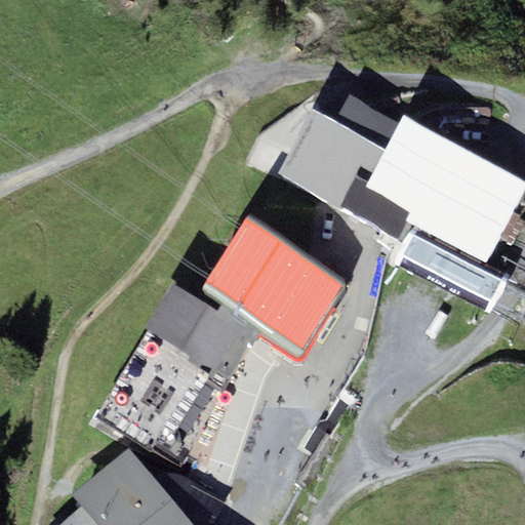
[(334,122),(384,150),(399,123),(350,95),(334,122)]
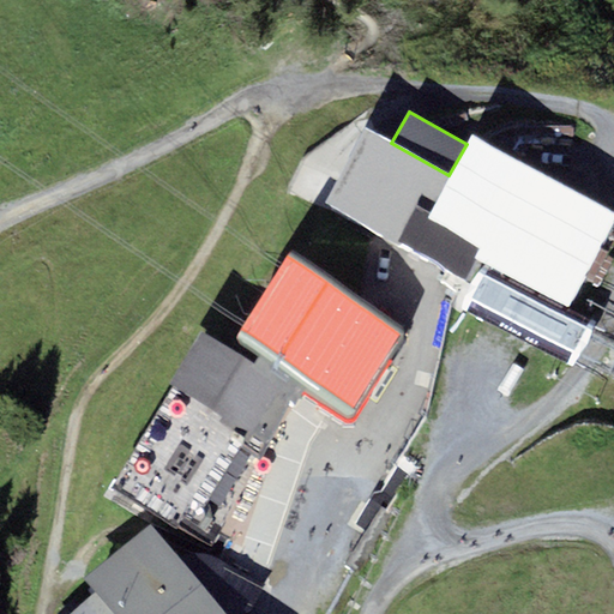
[(474,258),(570,307),(613,220),(613,215),(471,134),(467,144),(449,175),(391,143),(366,130),(324,204),(462,280),(474,258)]
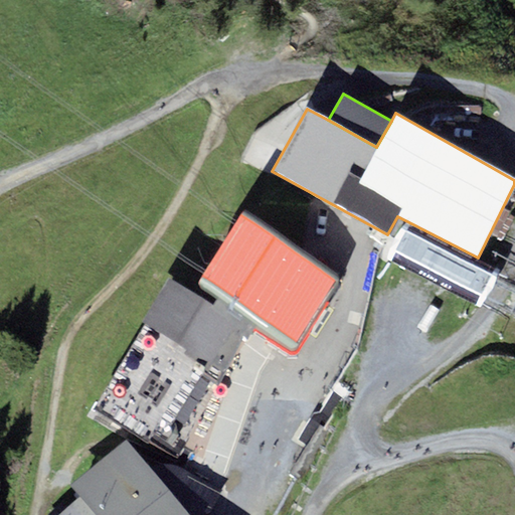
[(342,280),(243,211),(194,282),(218,299),(253,323),(292,350),(342,280)]
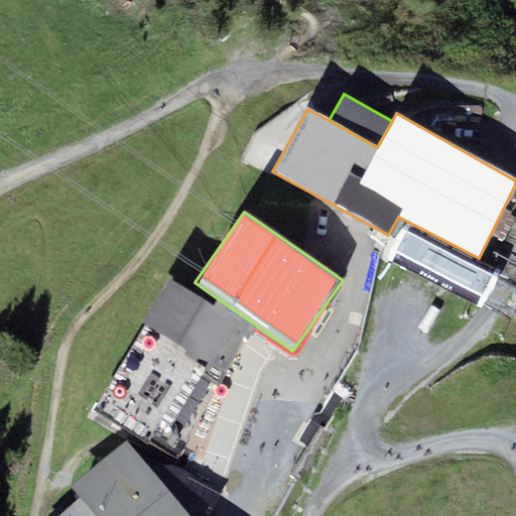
[(226,374),(251,332),(254,324),(219,299),(213,307),(168,278),(141,318),(187,350),(184,354),(206,367),(202,373),(219,384),(226,374)]
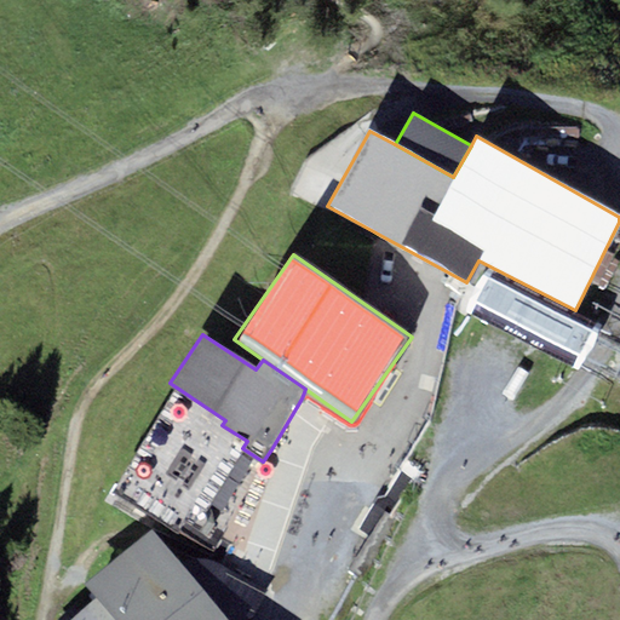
[(228,619),(153,529),(86,584),(97,597),(69,619),(228,619)]
